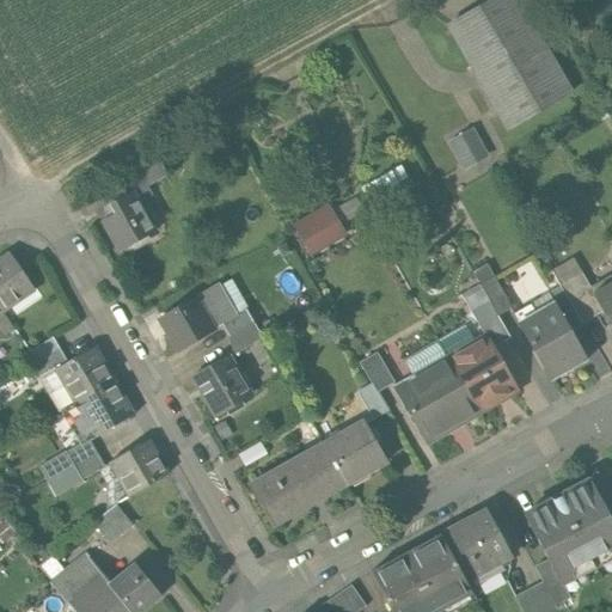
[(571,92),(519,0),(493,0),(450,25),(509,128),(571,92)]
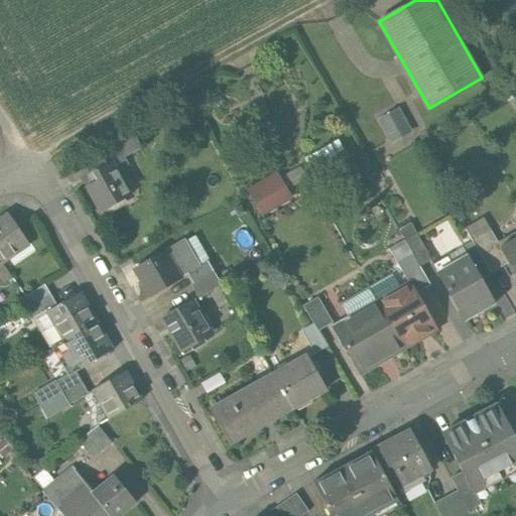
[(401,106),(379,117),(392,143),(414,132),(401,106)]
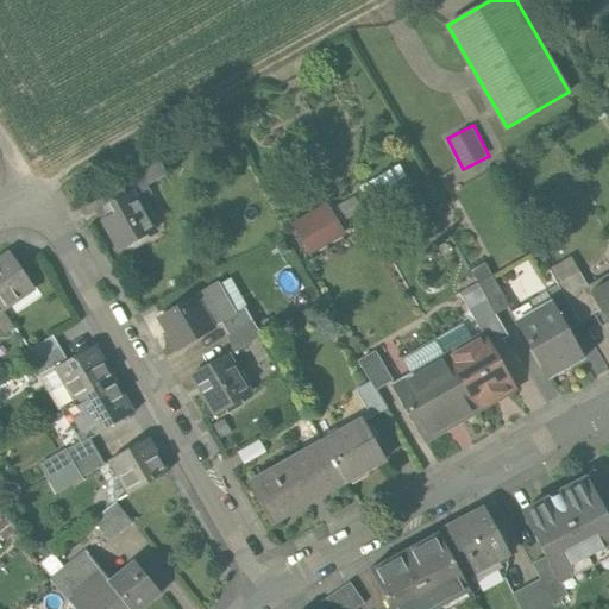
[(158,158),(133,173),(142,188),(167,174),(158,158)]
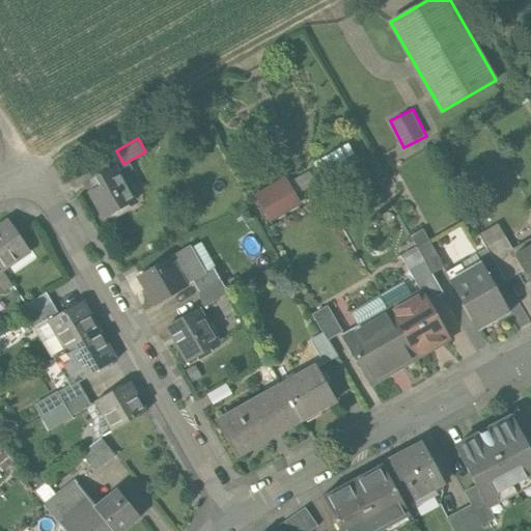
[(114,168),(96,177),(102,186),(90,192),(105,219),(134,202),(114,168)]
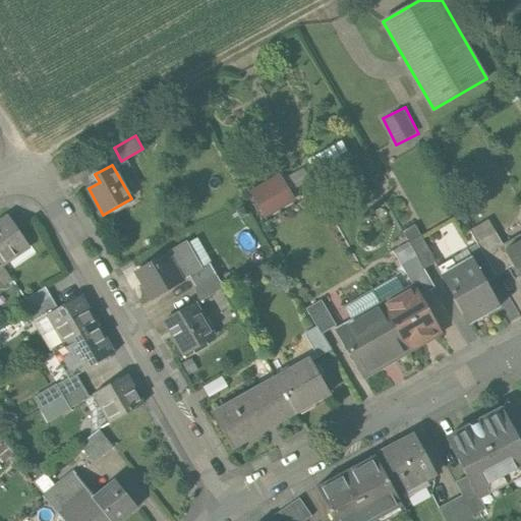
[(266,218),(298,200),(284,172),(251,189),(266,218)]
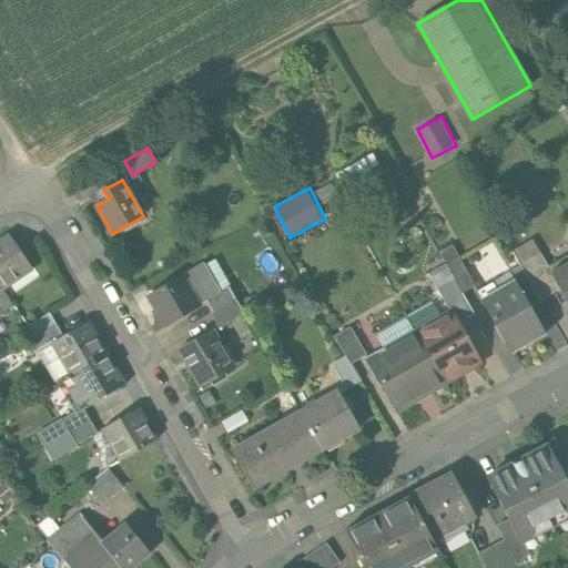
[(10,236),(0,242),(0,286),(2,290),(32,269),(10,236)]
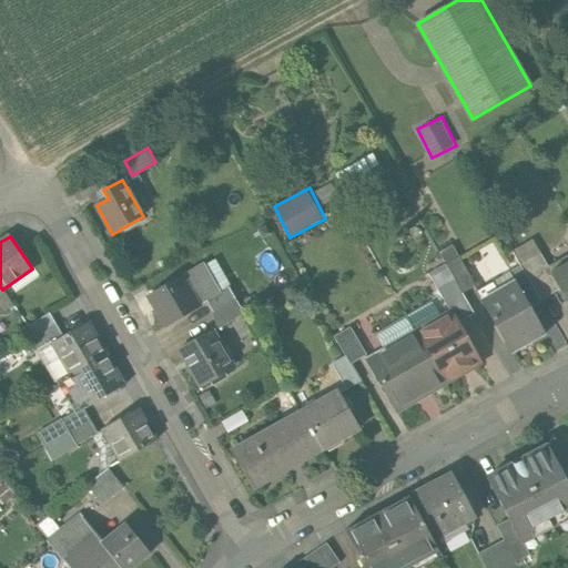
[(543,254),(520,266),(540,302),(560,291),(551,274),(554,273),(543,254)]
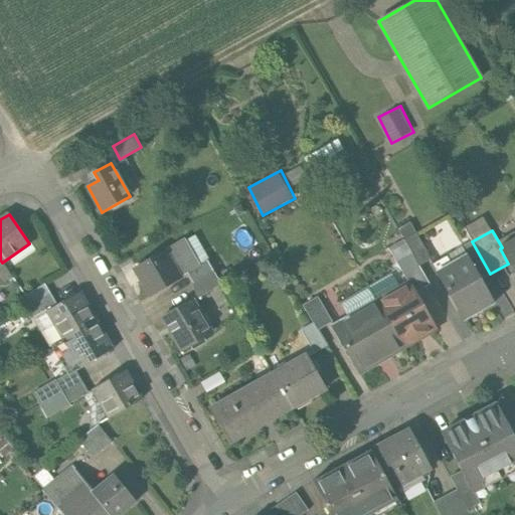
[(430,258),(416,234),(404,241),(409,250),(417,265),(430,258)]
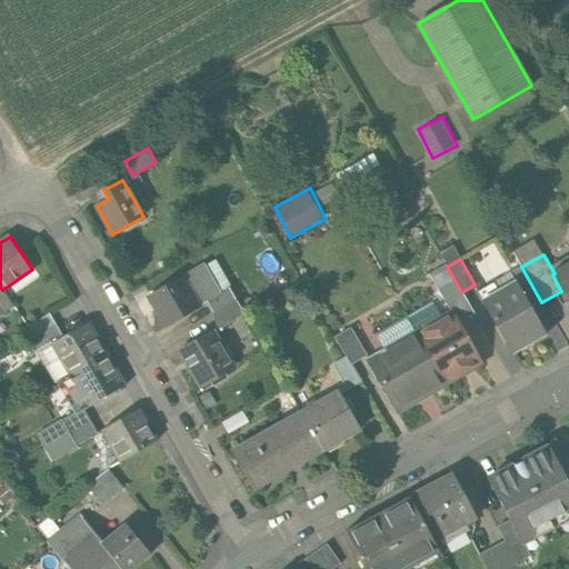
[(568,265),(555,273),(552,275),(561,291),(568,305),(568,265)]
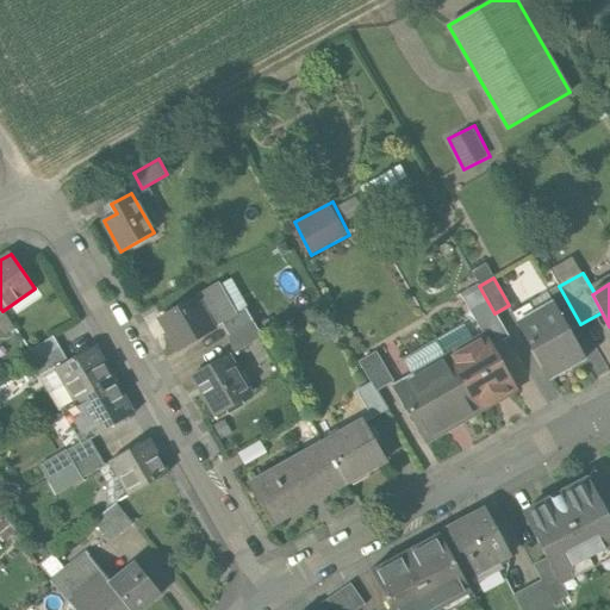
[(216,285),(159,318),(178,352),(222,325),(221,324),(230,318),(223,306),(226,304),(216,285)]
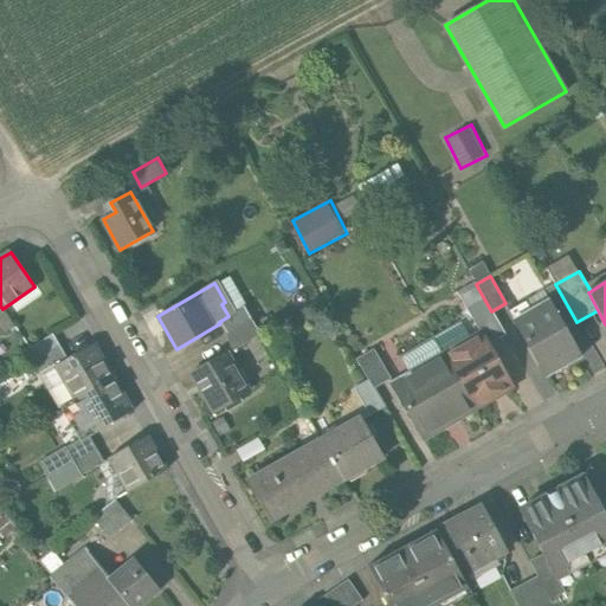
[(577,322),(555,284),(545,291),(549,301),(566,328),(577,322)]
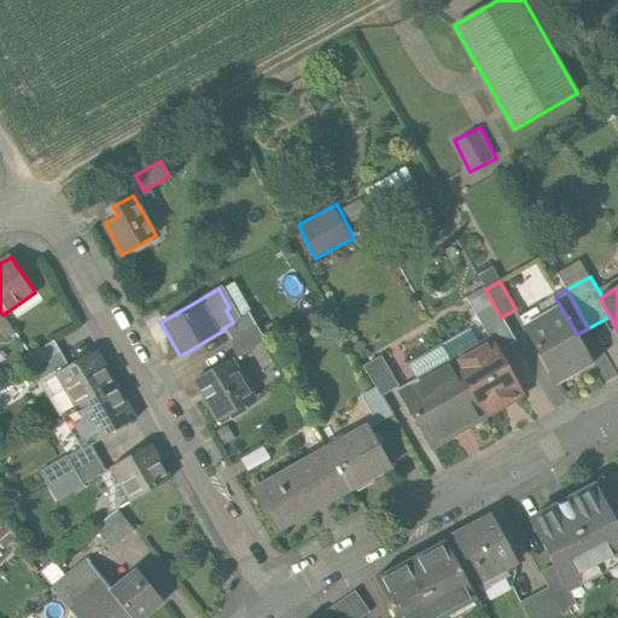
[(491,301),(473,312),(490,342),(493,340),(497,349),(513,339),(501,318),(491,301)]
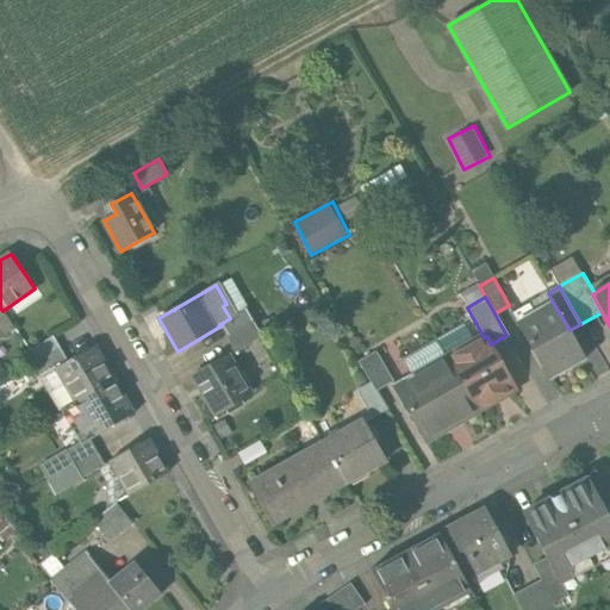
[(553,303),(536,312),(530,303),(512,313),(551,379),(585,359),(570,330),(553,303)]
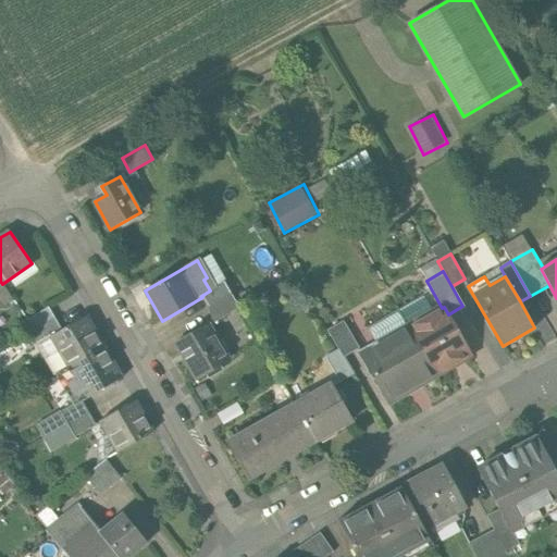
[(210,291),(201,296),(202,297),(208,308),(231,295),(223,283),(210,291)]
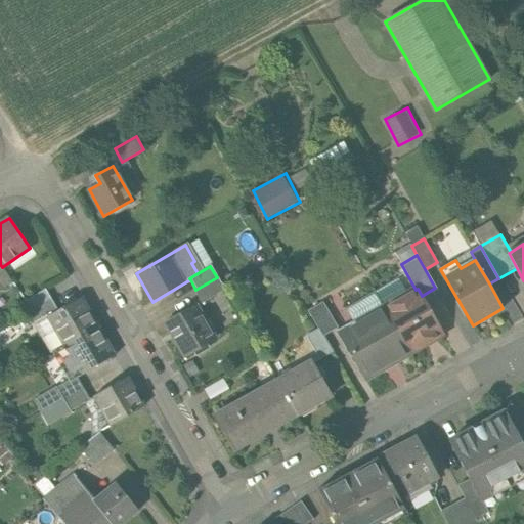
[(217,277),(195,290),(203,302),(223,290),(217,277)]
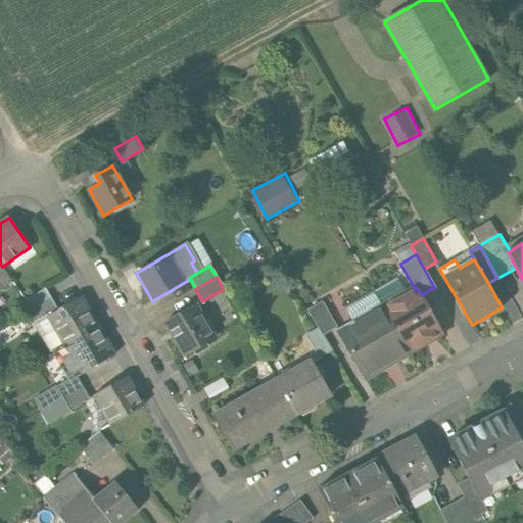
[(421,295),(417,288),(415,289),(408,293),(405,299),(384,311),(385,313),(408,352),(442,333),(421,295)]
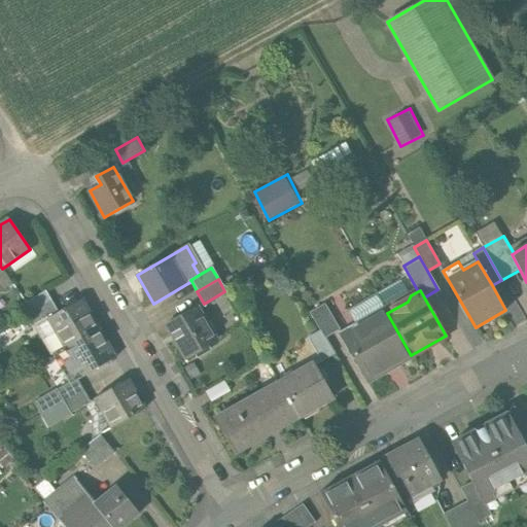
[(80,300),(48,318),(66,348),(98,329),(80,300)]
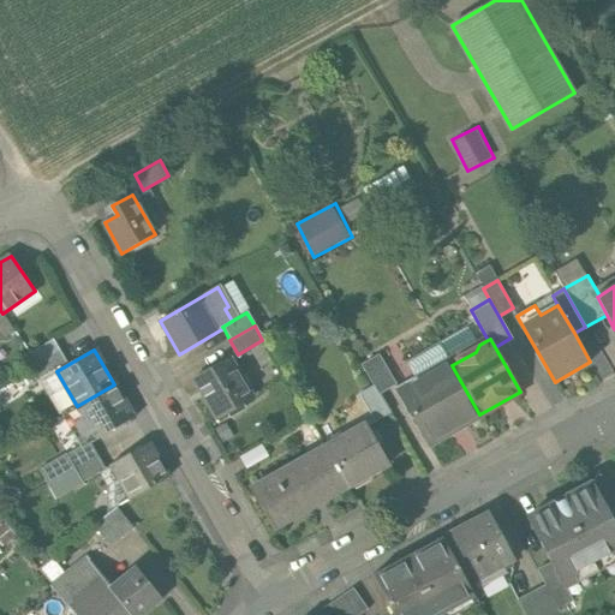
[(393,380),(378,354),(360,365),(371,386),(375,390),(393,380)]
